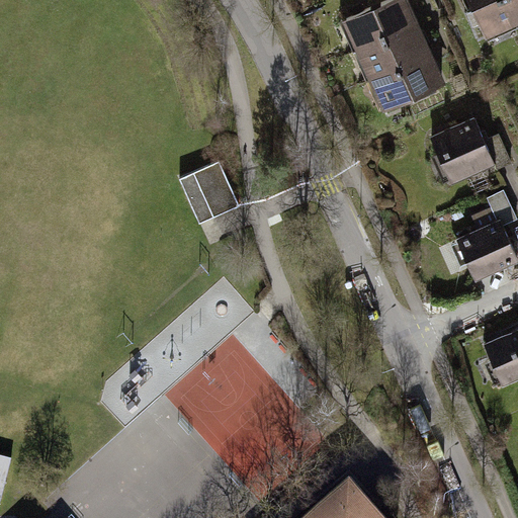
[(405,0),(397,0),(338,27),(352,59),(419,28),(405,0)]
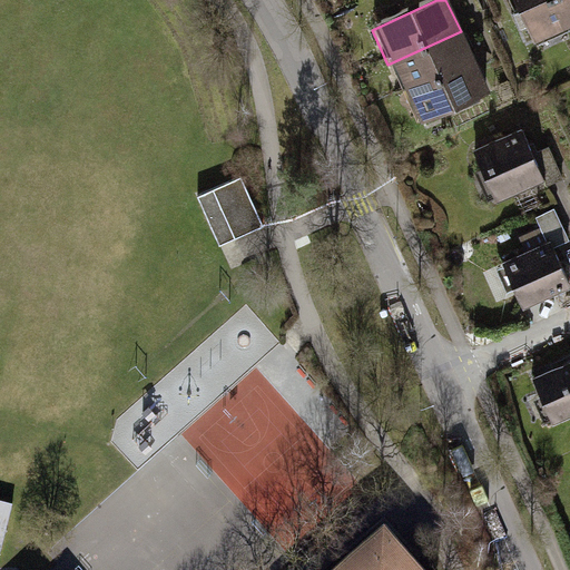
[(547,0),(504,0),(524,47),(561,31),(547,0)]
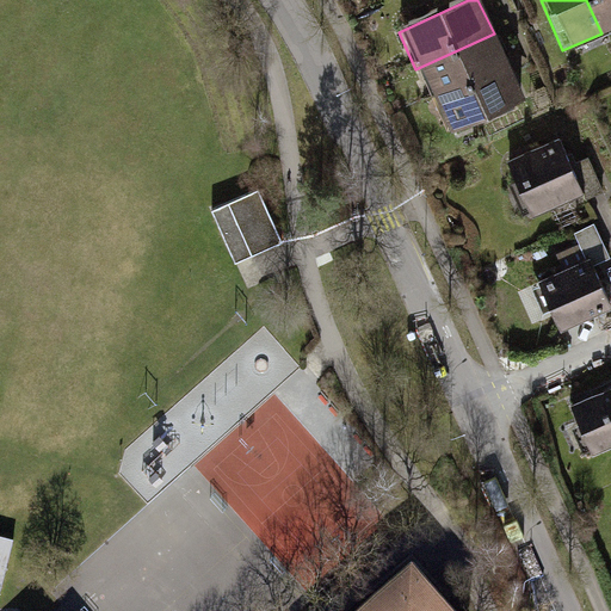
[(610,0),(590,0),(604,32),(610,29),(610,0)]
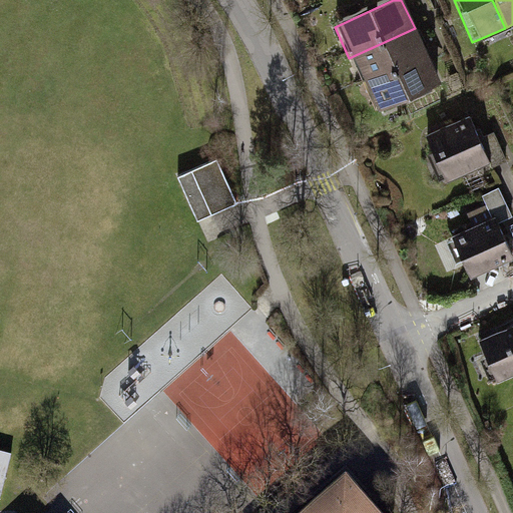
[(414,30),(349,60),(363,91),(429,61),(414,30)]
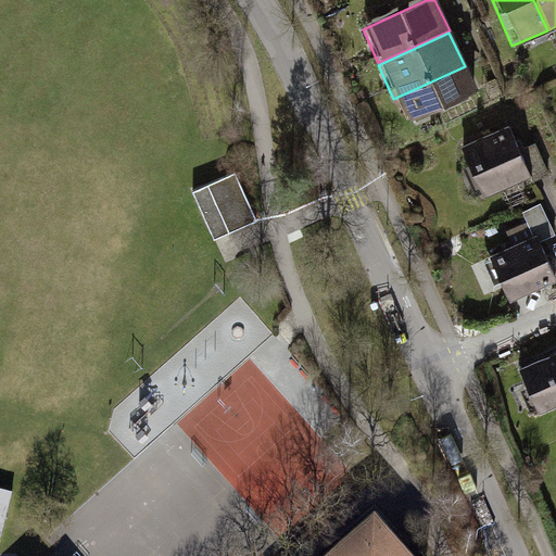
[(465,67),(393,100),(409,134),(480,101),(465,67)]
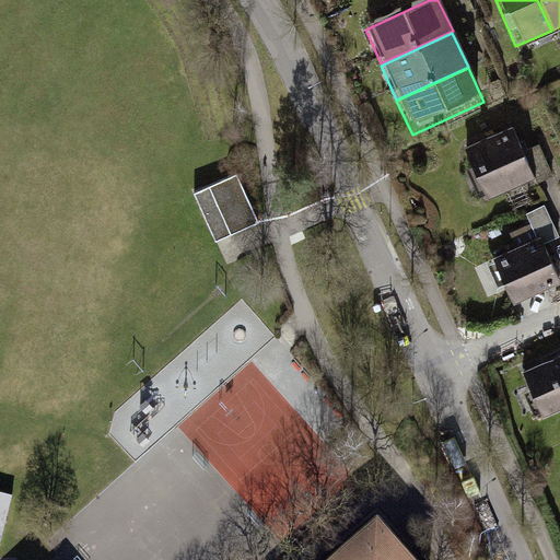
[(513,125),(461,149),(483,200),(536,177),(524,152),(513,125)]
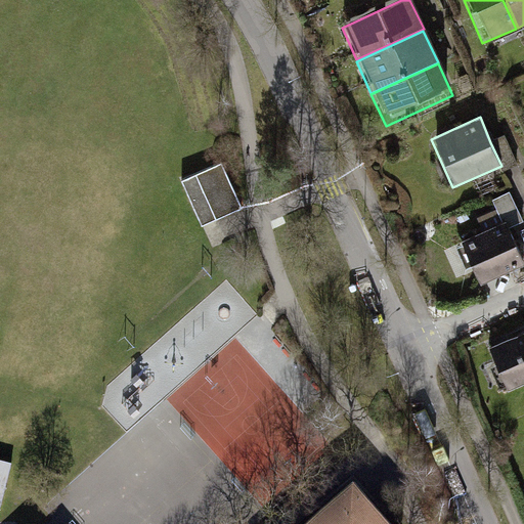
[(518,166),(505,136),(490,142),(501,166),(504,172),(512,168),(518,166)]
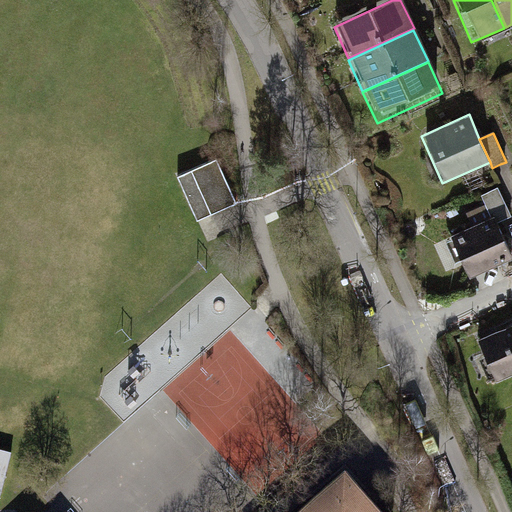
[(179,171),(197,217),(238,201),(221,155),(179,171)]
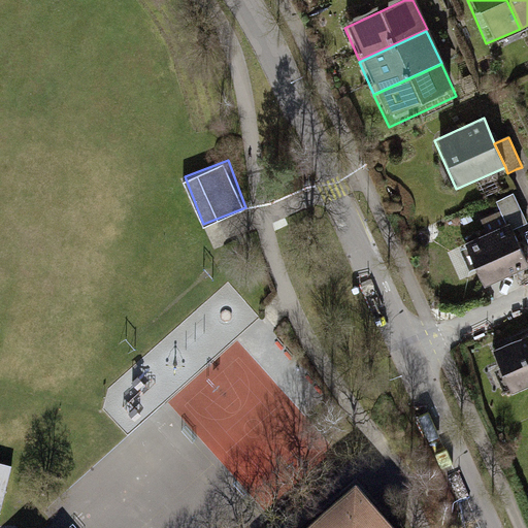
[(527,223),(513,193),(497,200),(508,223),(513,231),(527,223)]
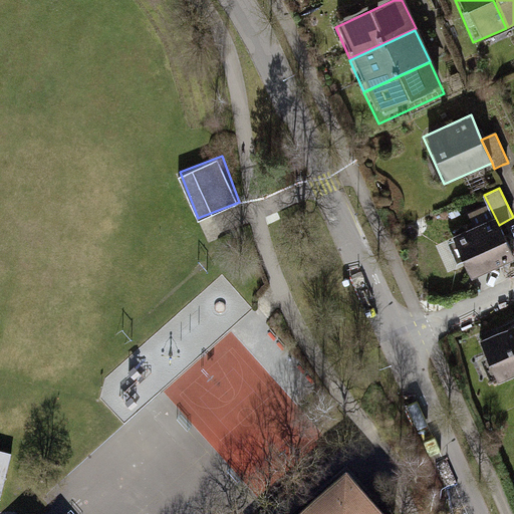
[(513,255),(499,225),(495,217),(451,238),(471,278),(513,256),(513,255)]
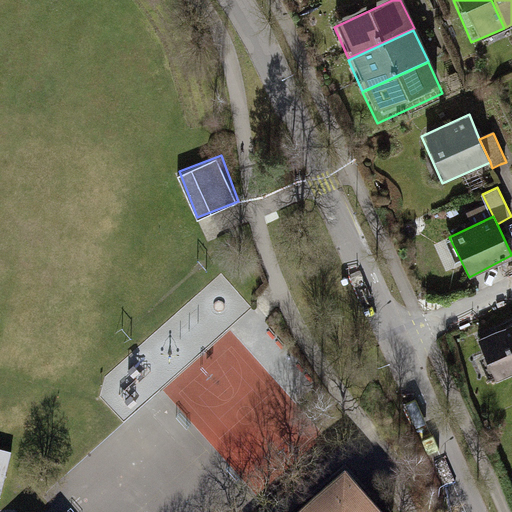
[(511,324),(479,340),(497,379),(511,372),(511,324)]
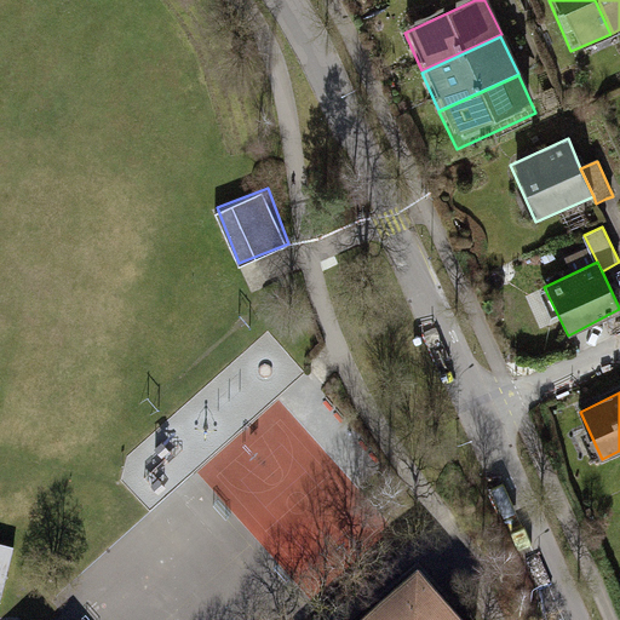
[(0,597),(11,552),(0,550),(0,597)]
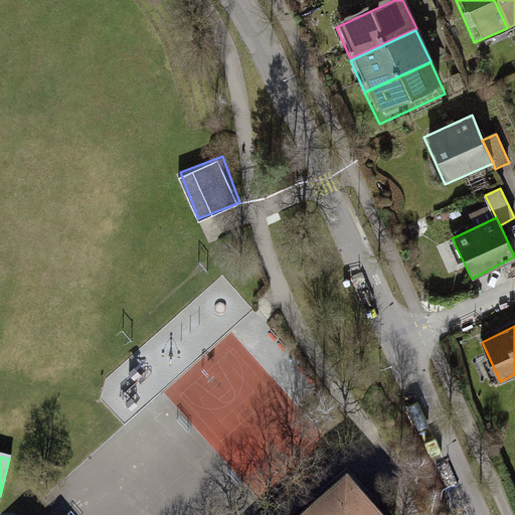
[(362,514),(341,490),(312,514),(362,514)]
